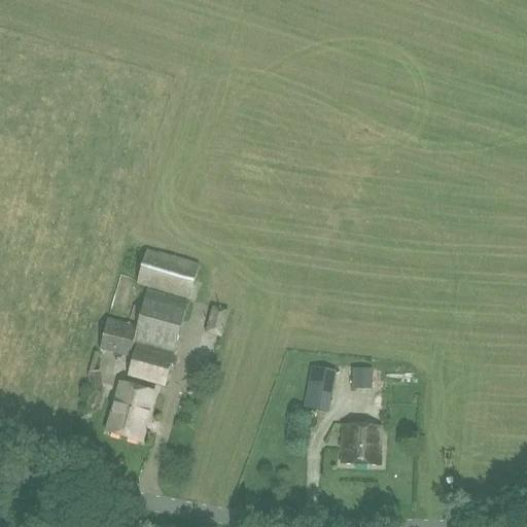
[(198,266),(146,250),(137,284),(188,299),(198,266)]
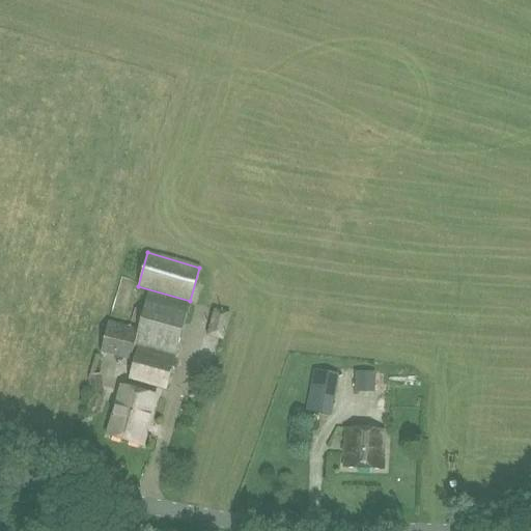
[(186,311),(146,302),(139,329),(108,322),(101,353),(131,360),(134,347),(138,348),(130,379),(166,388),(186,311)]
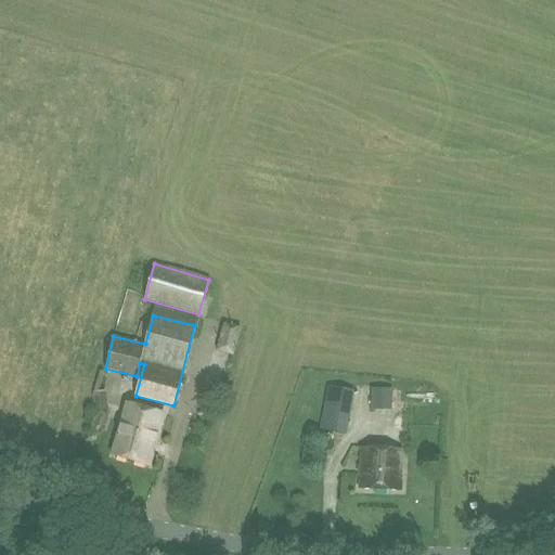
[(222,321),(215,351),(234,356),(243,326),(222,321)]
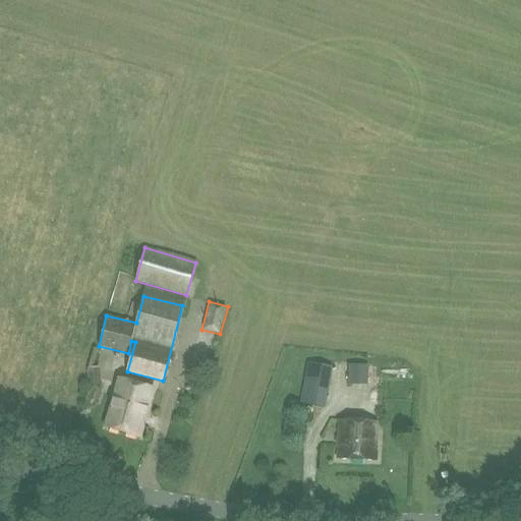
[(308,364),(300,403),(324,408),(331,368),(308,364)]
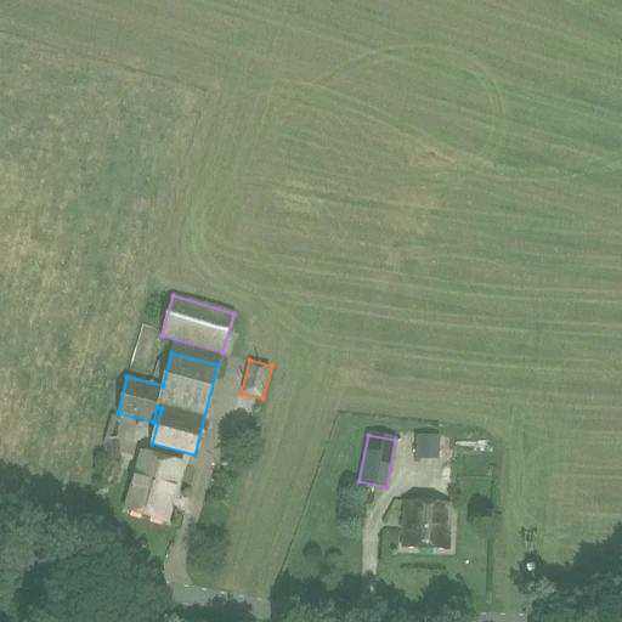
[(422,435),(422,461),(446,461),(446,436),(422,435)]
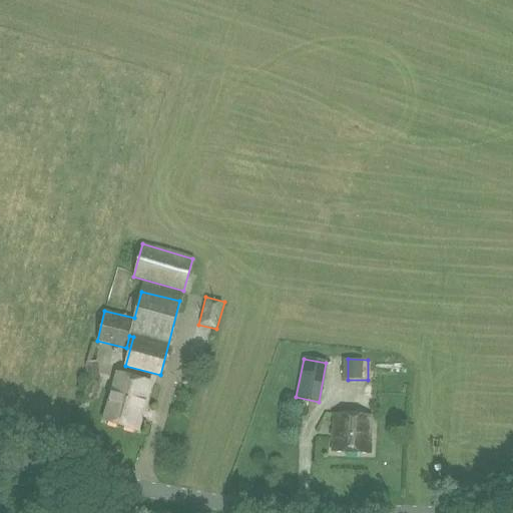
[(117,374),(104,422),(137,431),(150,383),(117,374)]
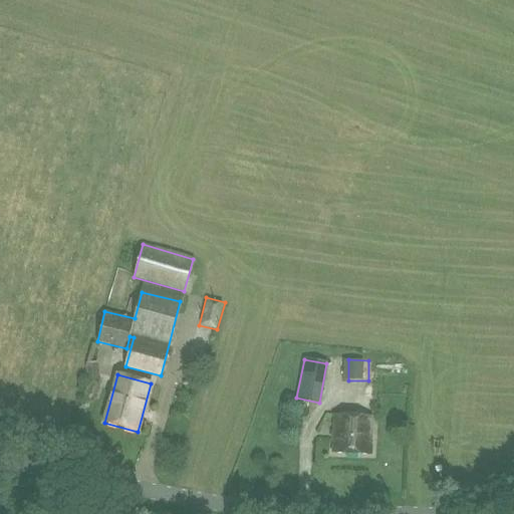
[(334,416),(332,454),(370,455),(372,417),(334,416)]
